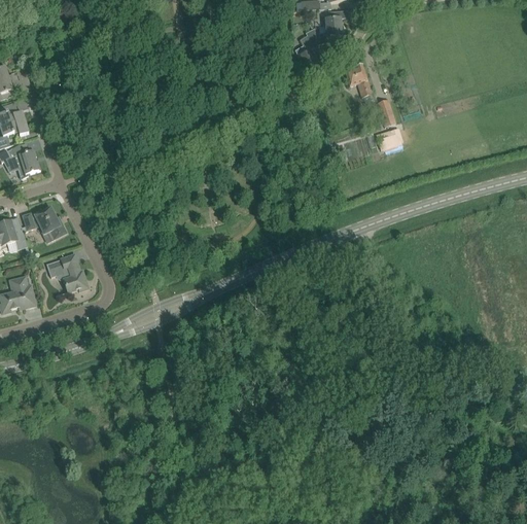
[(301,1),(295,1),(296,10),(302,9),(321,8),(320,0),(311,0),(301,1)]
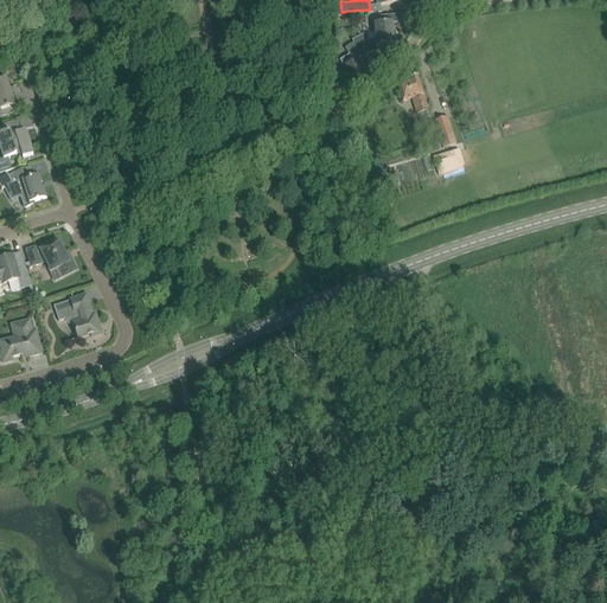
[(368,42),(364,42),(369,50),(387,49),(387,40),(394,40),(393,20),(401,20),(400,11),(400,12),(388,12),(379,13),(379,21),(375,21),(376,30),(376,37),(372,37),(372,40),(368,39),(368,42)]
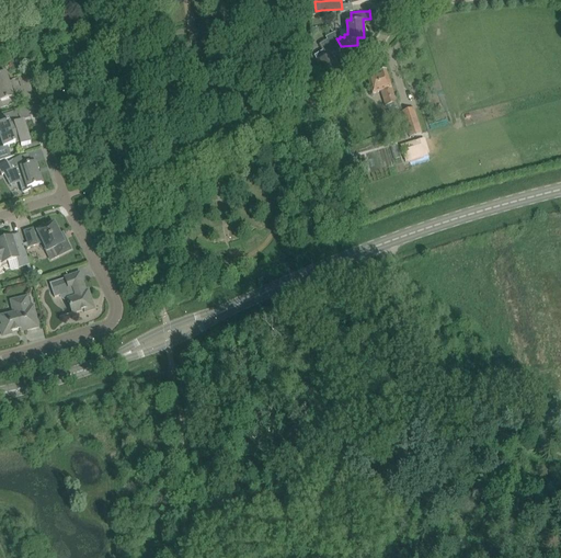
[(324,49),(315,55),(321,66),(327,75),(340,67),(331,52),(341,46),(336,38),(335,31),(324,34),(327,37),(319,42),(324,49)]
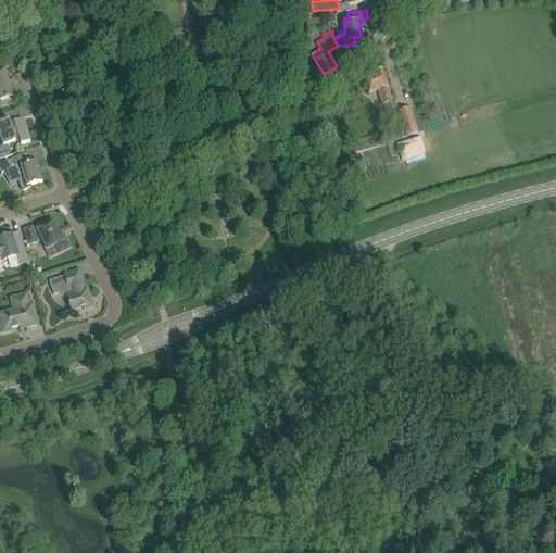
[(376,71),(364,74),(367,85),(369,90),(377,88),(381,102),(392,99),(386,77),(382,66),(375,68),(376,71)]
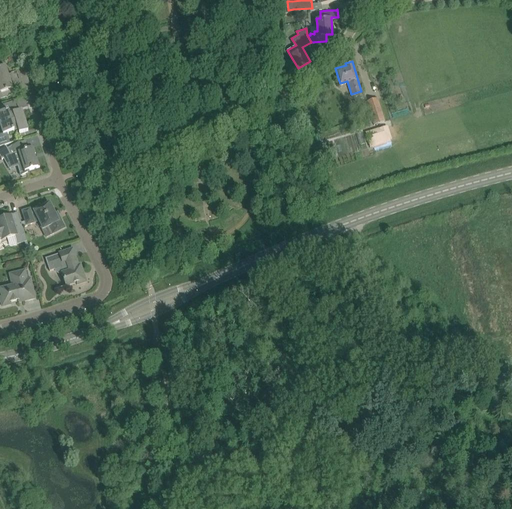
[(0,64),(0,96),(2,96),(11,93),(9,87),(16,85),(14,77),(10,78),(8,73),(7,68),(5,63),(0,64)]
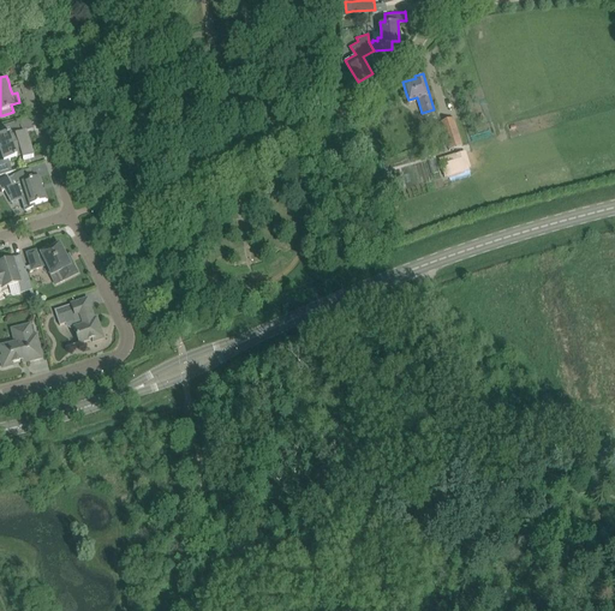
[(449,147),(461,143),(453,115),(441,119),(449,147)]
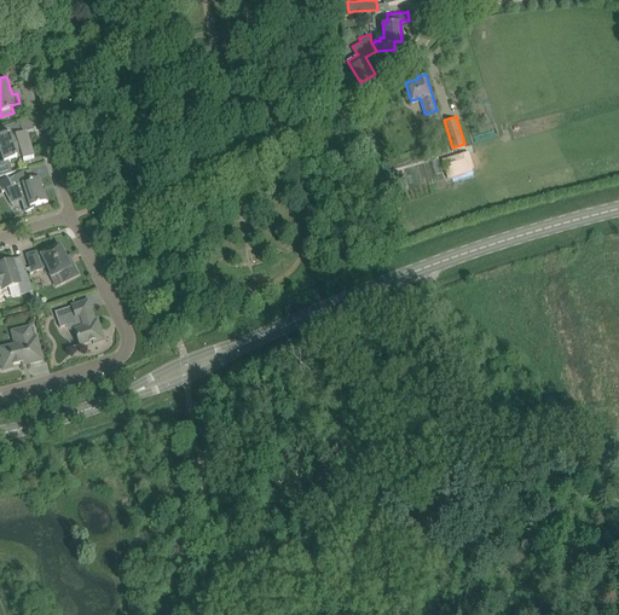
[(25,129),(11,134),(7,123),(0,125),(0,149),(4,160),(22,155),(23,158),(34,155),(25,129)]
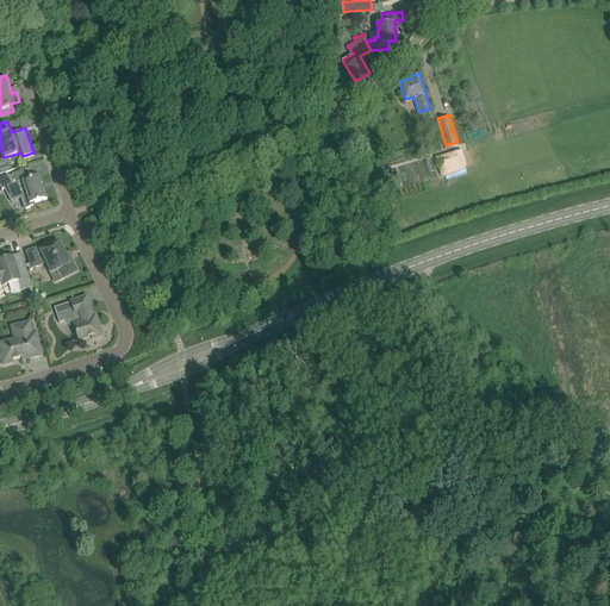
[(440,172),(467,163),(462,147),(435,155),(440,172)]
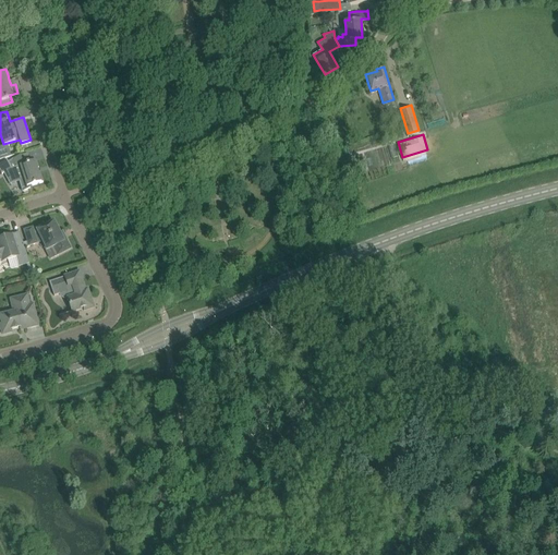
[(10,181),(20,178),(23,189),(29,186),(29,183),(44,179),(40,169),(38,169),(37,166),(38,166),(36,158),(29,160),(27,151),(16,154),(12,156),(14,165),(12,166),(7,157),(0,160),(0,167),(2,171),(4,170),(10,181)]
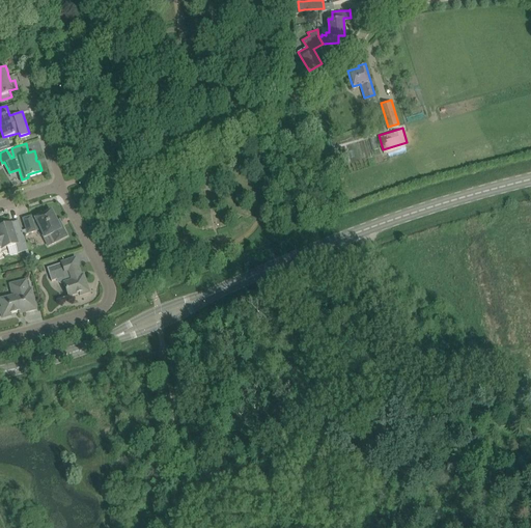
[(48,243),(58,238),(67,233),(67,231),(66,232),(64,234),(51,207),(39,214),(39,213),(31,215),(31,214),(23,217),(26,227),(22,228),(24,233),(28,231),(28,230),(40,227),(43,232),(48,243)]
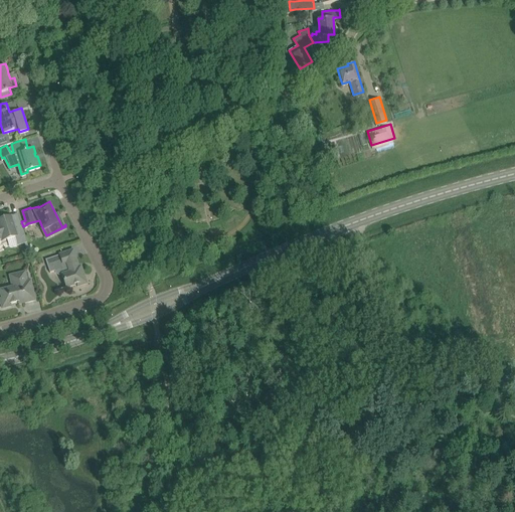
[(27,240),(23,226),(21,221),(14,223),(11,213),(0,216),(0,236),(1,236),(2,238),(14,234),(17,243),(27,240)]
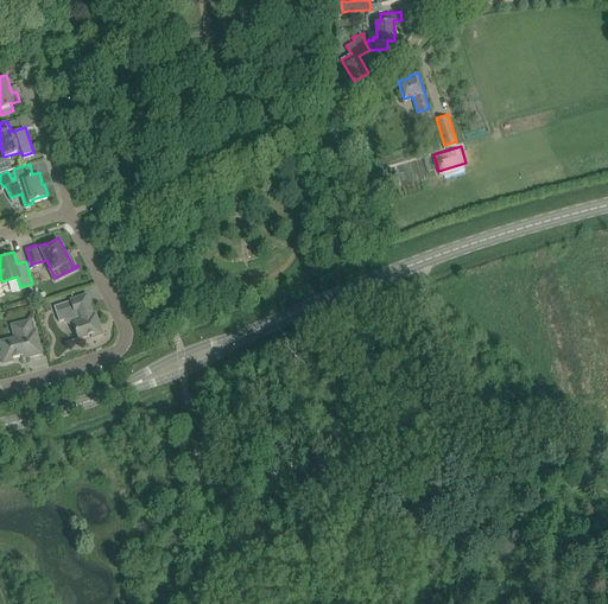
[(93,312),(92,307),(86,292),(75,296),(70,298),(54,303),(56,309),(59,319),(78,312),(80,319),(74,322),(74,324),(78,336),(64,341),(90,332),(92,335),(102,331),(99,320),(95,311),(93,312)]
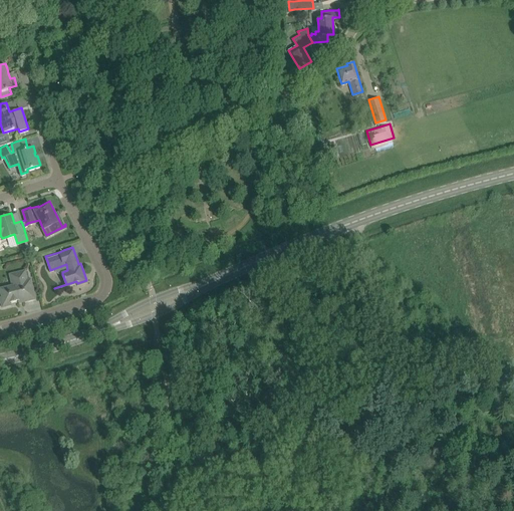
[(30,278),(28,268),(25,269),(15,271),(18,283),(11,285),(0,287),(2,295),(0,295),(2,305),(11,302),(11,300),(18,298),(18,301),(22,300),(35,297),(32,287),(30,278)]
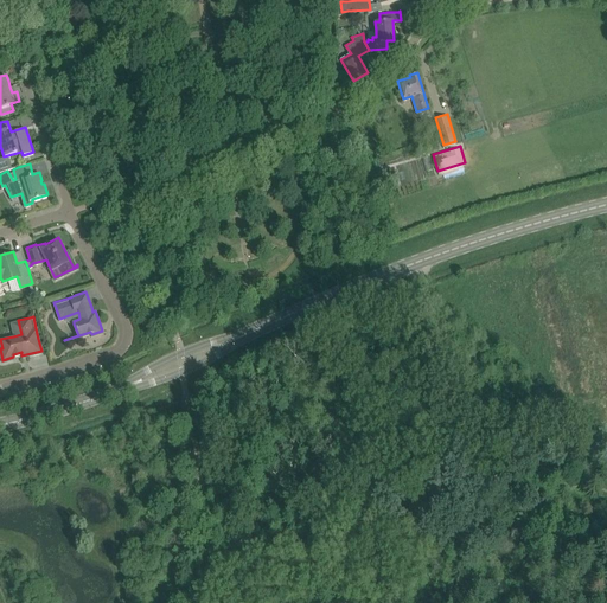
All buildings are outlined.
